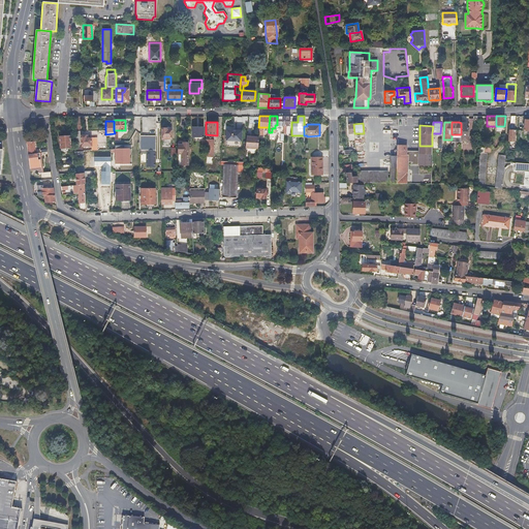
[(201,139),(206,139),(206,137),(206,134),(204,133),(204,126),(192,126),(191,136),(201,136),(201,139)]
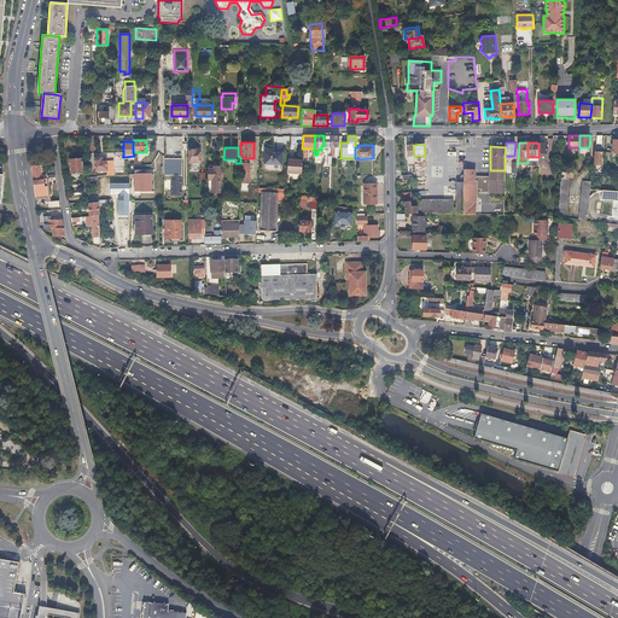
[(190,149),(190,162),(199,162),(200,149),(190,149)]
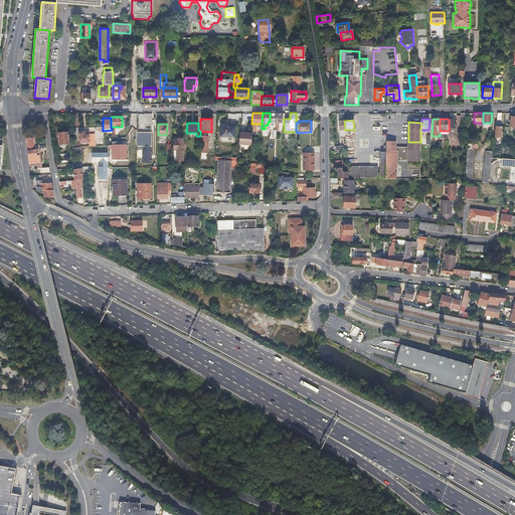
[(234,137),(234,127),(220,126),(219,136),(234,137)]
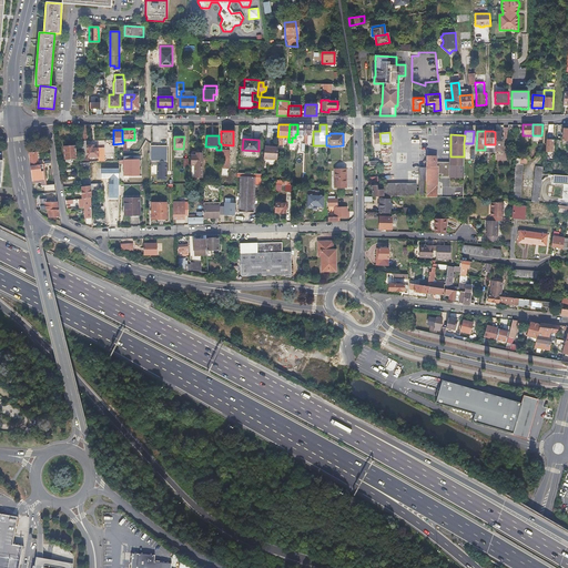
[(85,144),(87,155),(97,155),(97,161),(104,161),(104,153),(103,149),(93,149),(93,144),(85,144)]
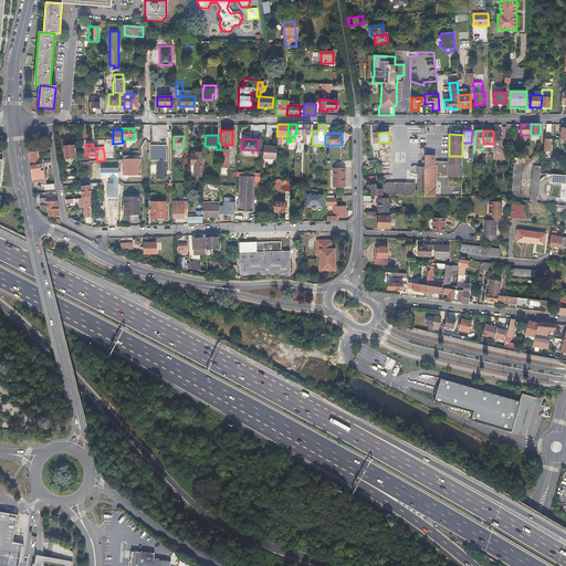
[(62,146),(63,157),(74,156),(73,145),(62,146)]
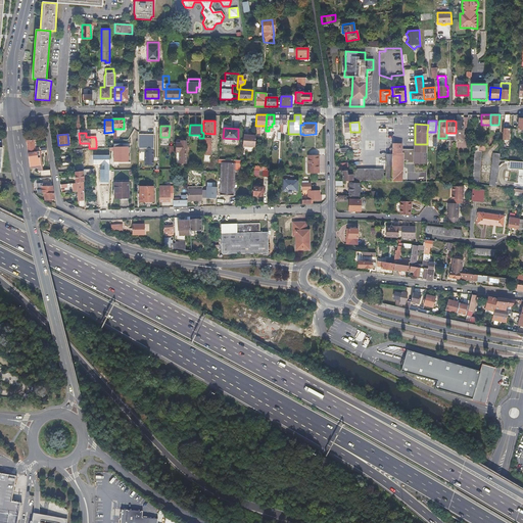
[(139,134),(139,148),(153,148),(153,134),(139,134)]
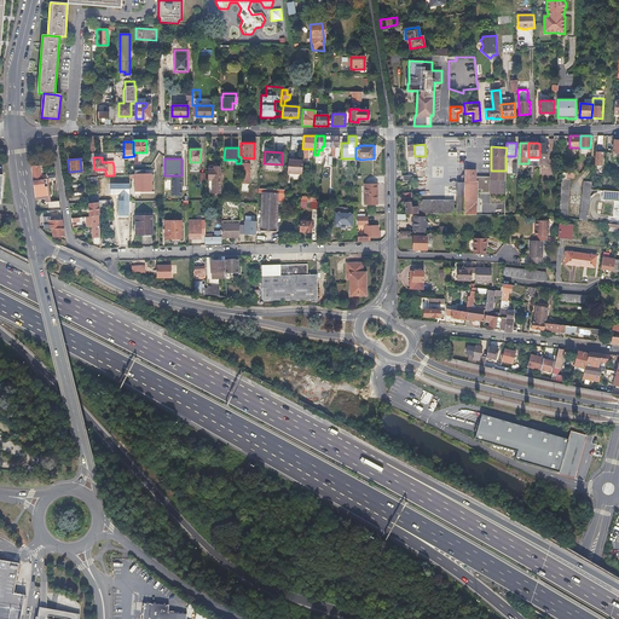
[(301,174),(302,161),(288,160),(287,173),(301,174)]
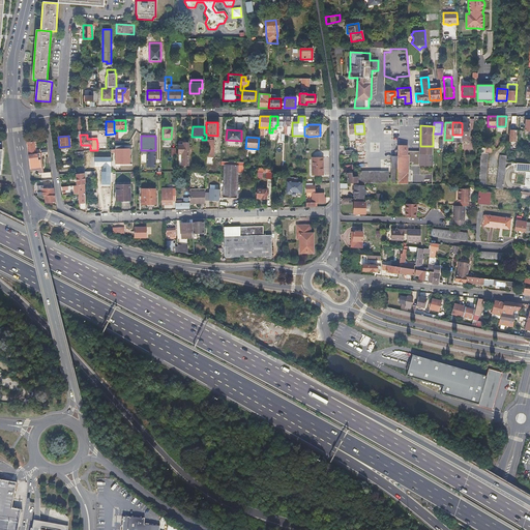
[(26,142),(28,154),(35,153),(33,144),(33,141),(26,142)]
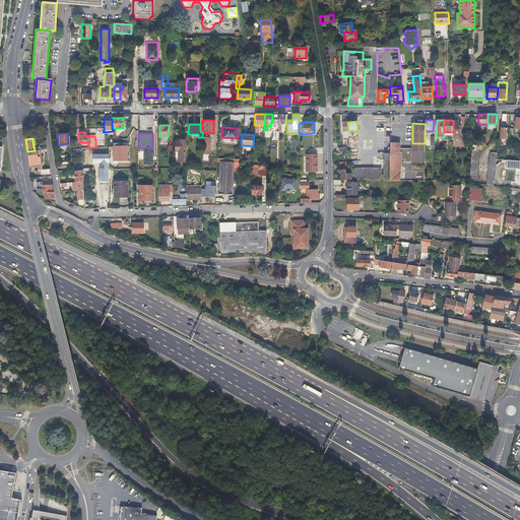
[(179,161),(185,161),(184,139),(175,139),(175,150),(178,150),(179,161)]
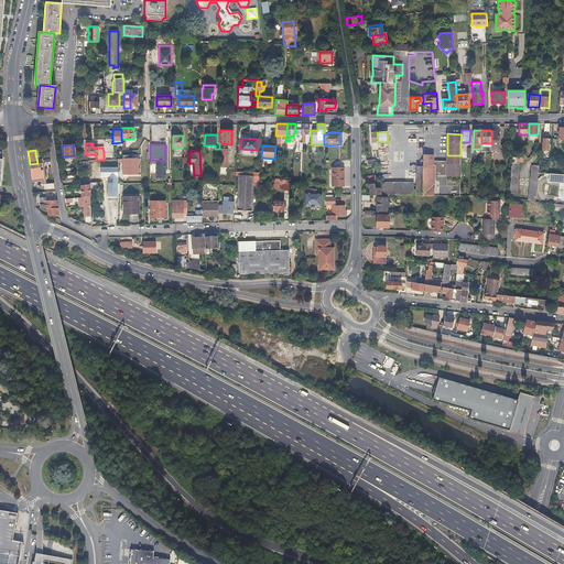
[(423,166),(433,166),(433,155),(423,155),(423,166)]
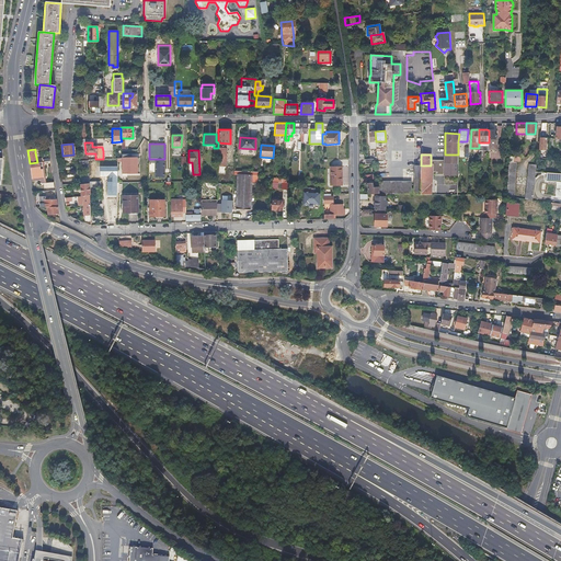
[(138,158),(123,158),(123,174),(138,173),(138,158)]
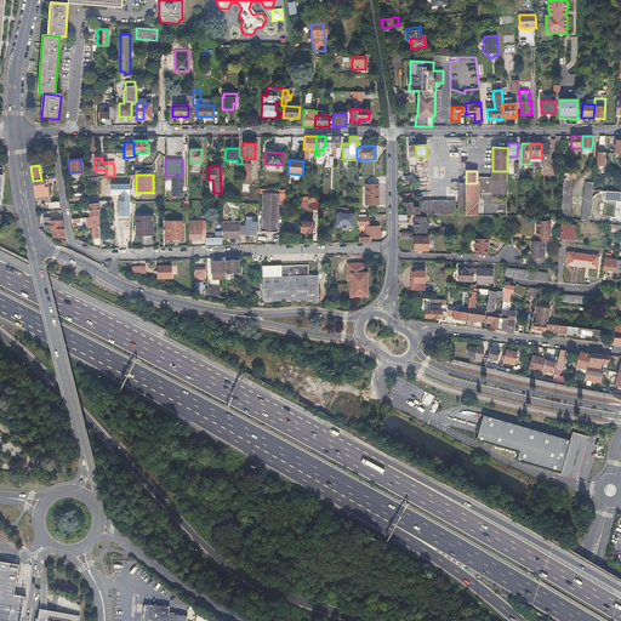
[(89,177),(86,177),(87,187),(97,187),(97,177),(95,177),(89,177)]
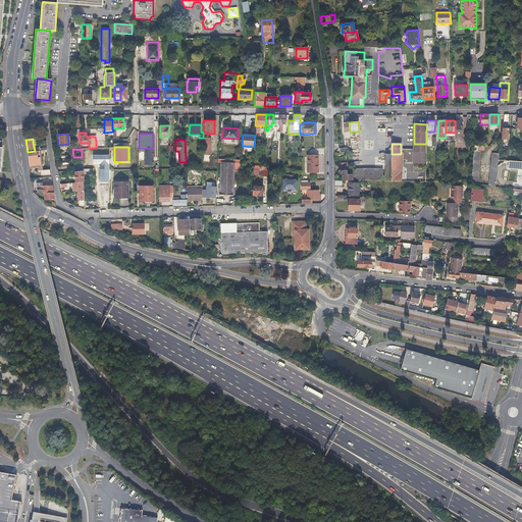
[(153,149),(146,149),(145,164),(153,164),(153,149)]
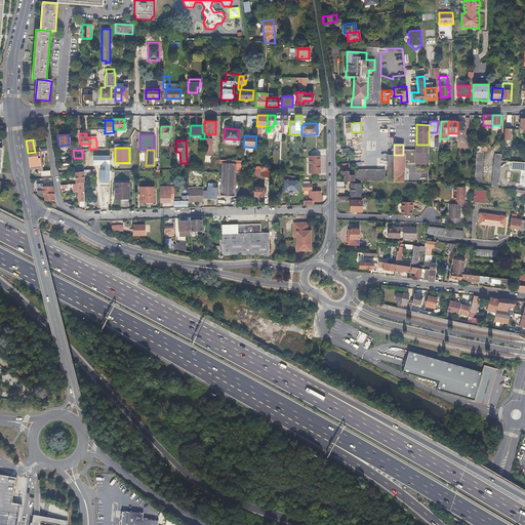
[(39,151),(35,152),(28,153),(30,168),(37,167),(37,171),(39,170),(41,178),(51,177),(49,169),(41,170),(39,151)]
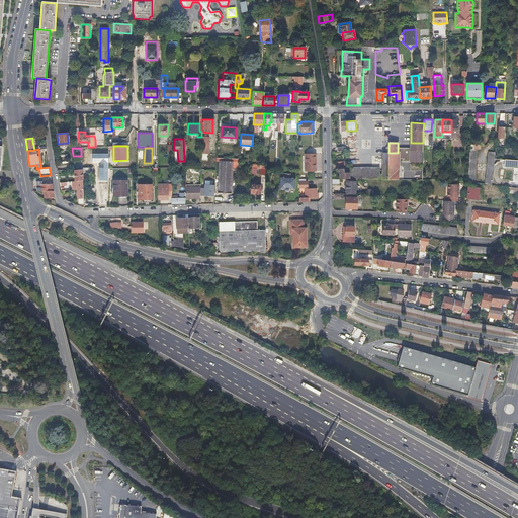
[(423,165),(423,151),(415,150),(414,156),(416,156),(416,165),(423,165)]
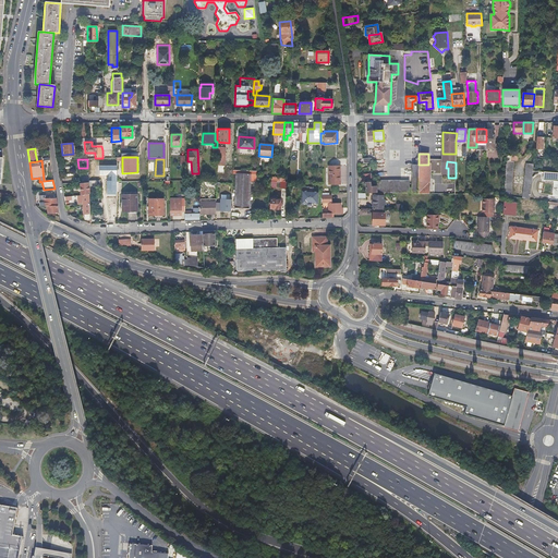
[(511,161),(507,161),(505,195),(511,196),(513,161),(511,161)]
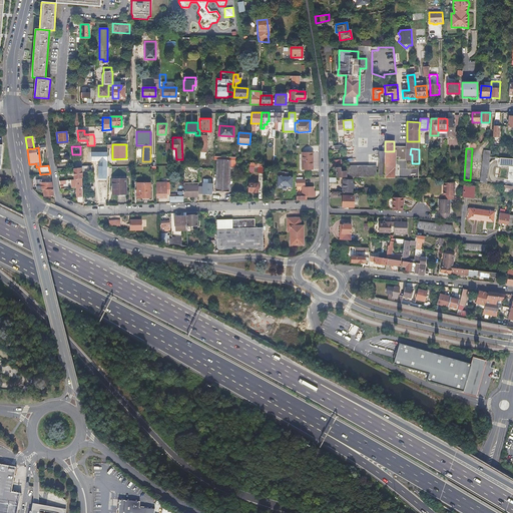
[(487,182),(491,150),(484,149),(481,182),(487,182)]
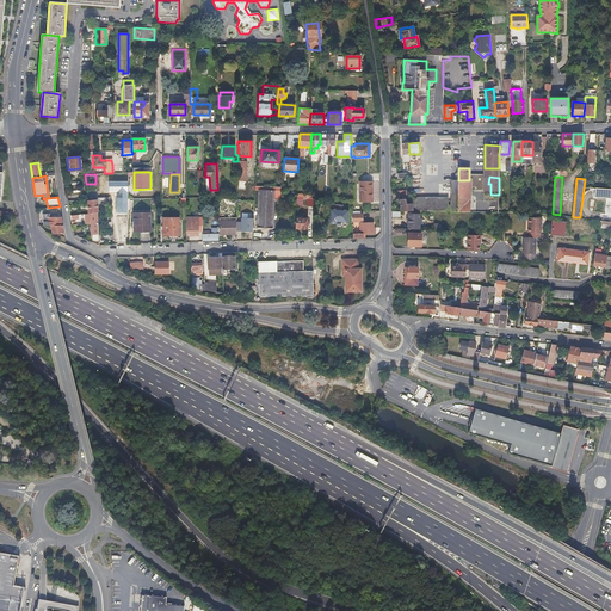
[(451,205),(451,208),(458,208),(458,201),(470,201),(470,180),(469,180),(458,180),(452,180),(451,205)]
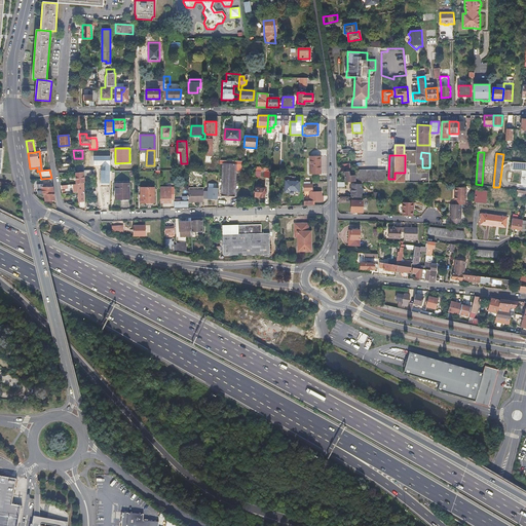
[(109,183),(110,156),(94,156),(94,165),(101,165),(101,183),(109,183)]
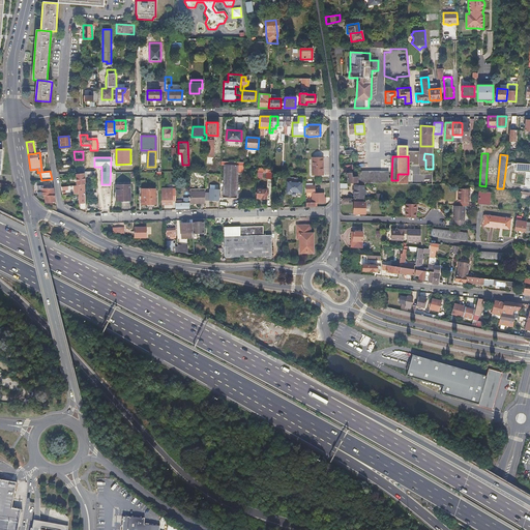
[(312,158),(312,175),(322,174),(322,157),(312,158)]
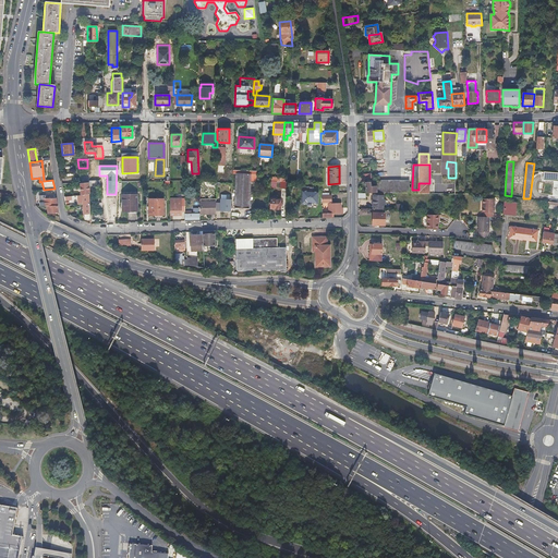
[(255,182),(256,171),(232,169),(232,173),(235,173),(234,207),(249,208),(251,181),(255,182)]
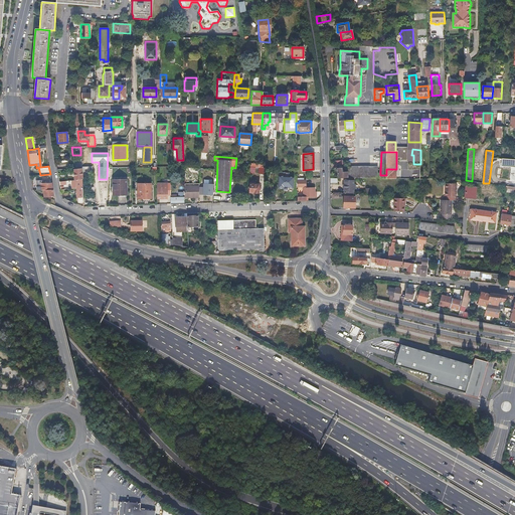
[(73,167),(81,167),(80,159),(73,160),(73,167)]
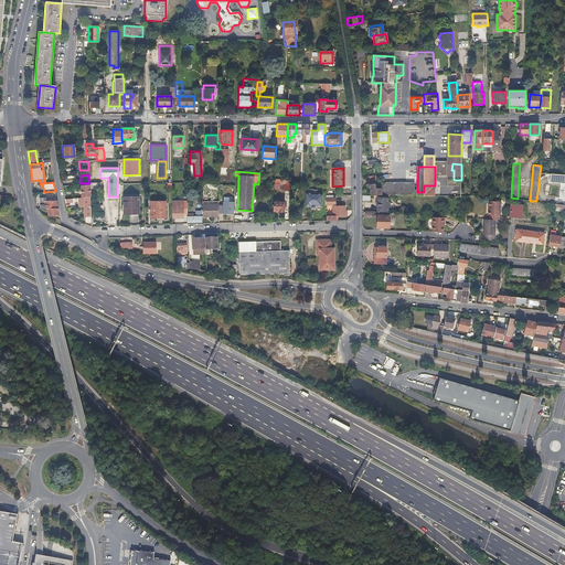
[(550,181),(548,194),(558,195),(560,182),(550,181)]
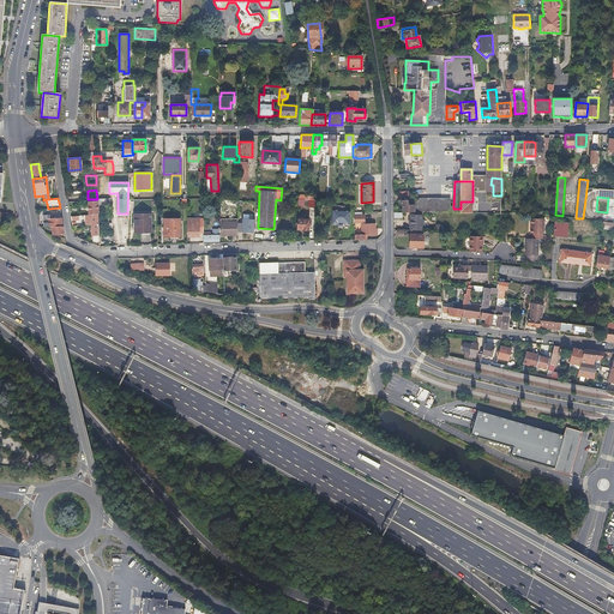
[(428,214),(461,212),(461,209),(453,209),(453,206),(450,206),(450,199),(414,199),(415,205),(415,212),(415,214),(428,214)]
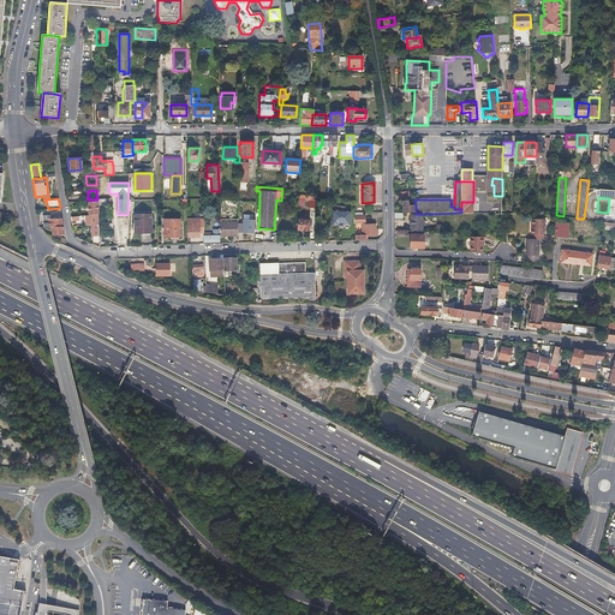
[(416,206),(411,206),(408,206),(408,203),(408,201),(402,201),(404,214),(416,213),(416,206)]
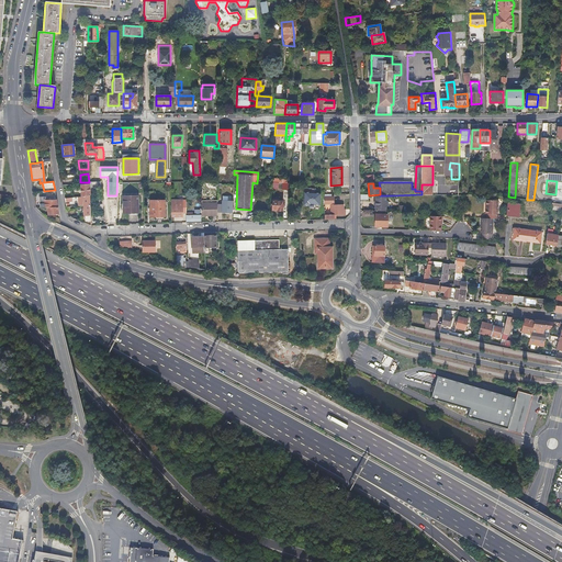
[(433,184),(422,184),(422,191),(422,194),(459,194),(459,184),(433,184)]
